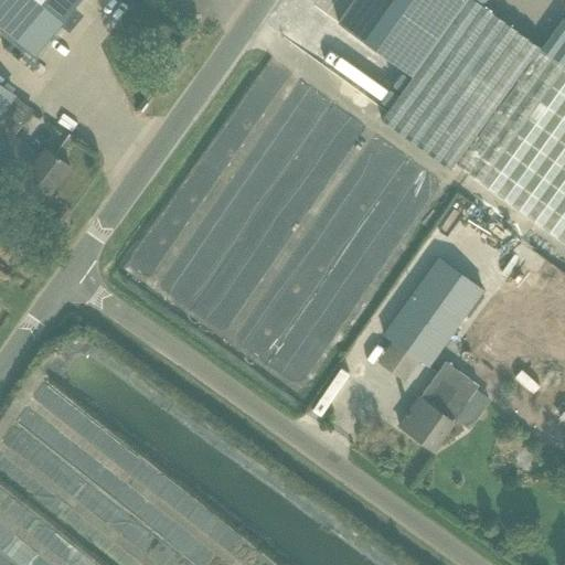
[(0,0),(0,27),(33,54),(77,0),(0,0)]
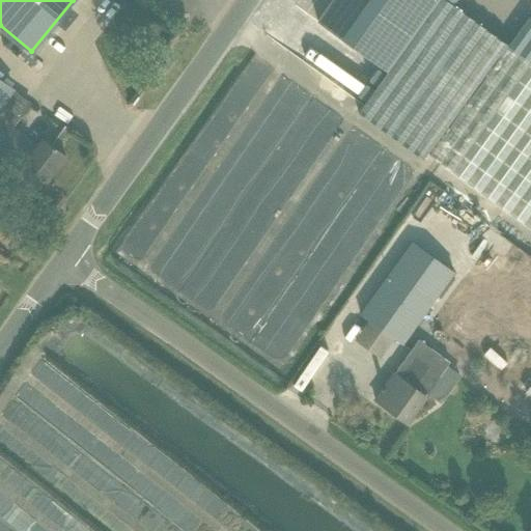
[(332,0),(317,22),(388,72),(438,0),(445,0),(452,5),(454,3),(455,0),(332,0)]
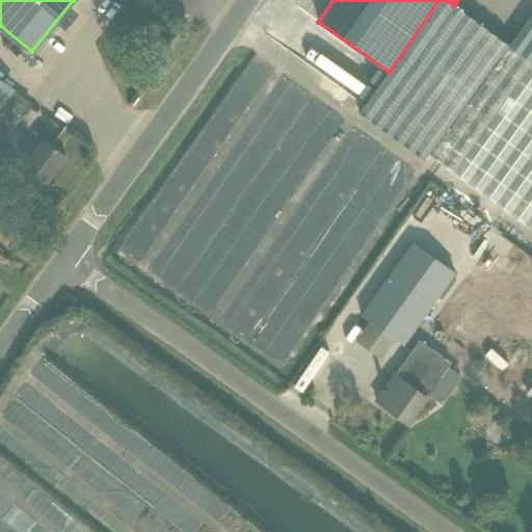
[(439,0),(389,72),(358,113),(423,159),(429,150),(507,41),(455,3),(453,5),(446,0),(439,0)]
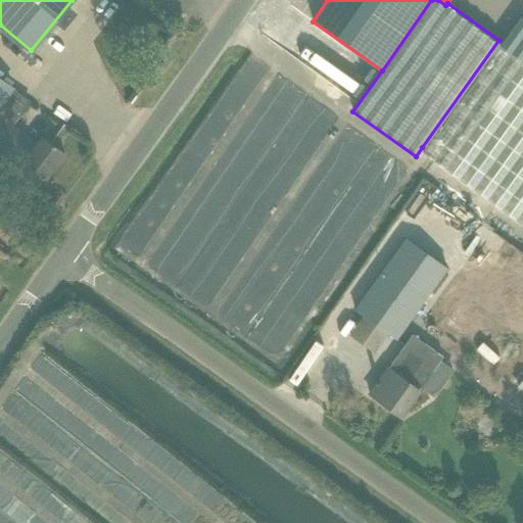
[(497,42),(420,151),(522,225),(522,18),(520,17),(501,44),(497,42)]
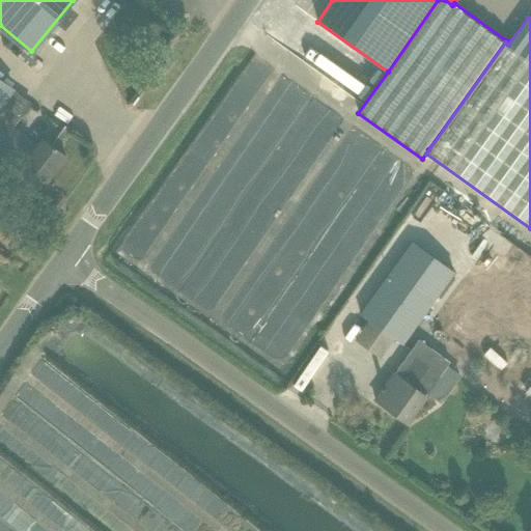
[(0,110),(14,91),(0,81),(0,110)]
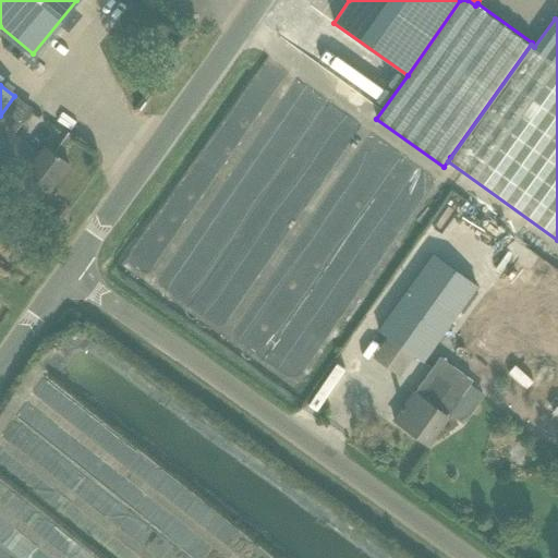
[(14,96),(0,116),(0,156),(25,174),(24,176),(48,193),(69,165),(45,147),(39,154),(13,134),(32,109),(17,98),(14,96)]
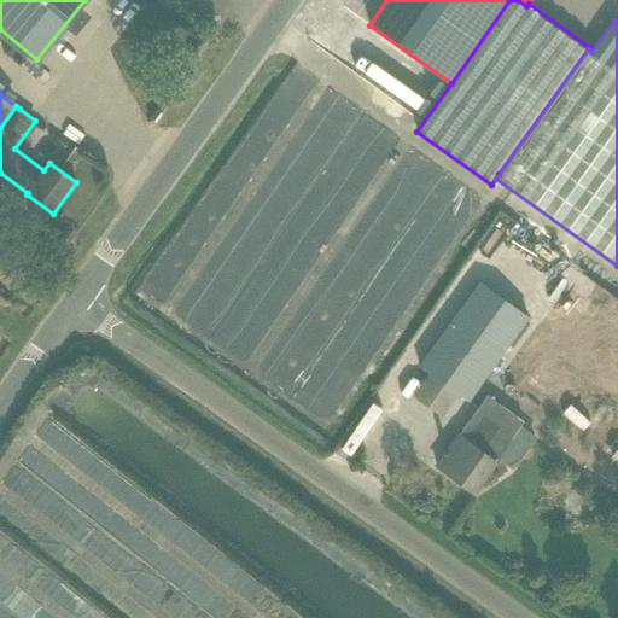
[(479,283),(420,367),(429,373),(459,395),(468,402),(528,318),(479,283)]
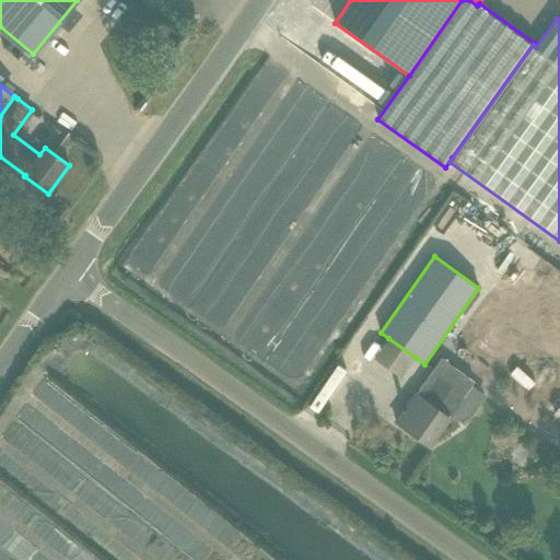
[(384,340),(371,358),(389,372),(403,354),(384,340)]
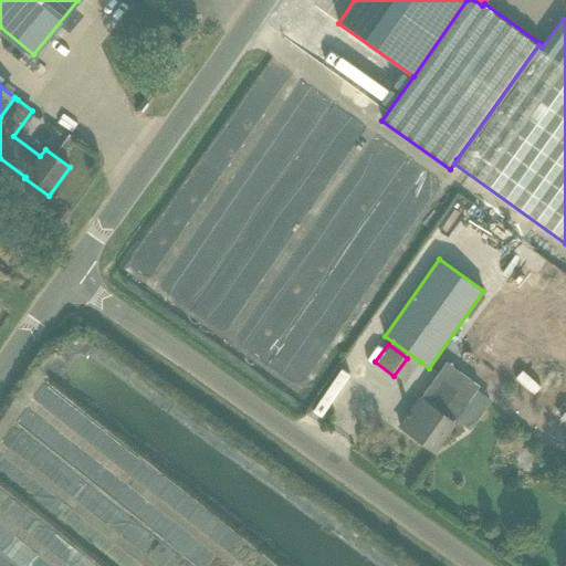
[(471,398),(479,386),(447,363),(420,398),(412,409),(400,427),(432,450),(446,432),(471,398)]
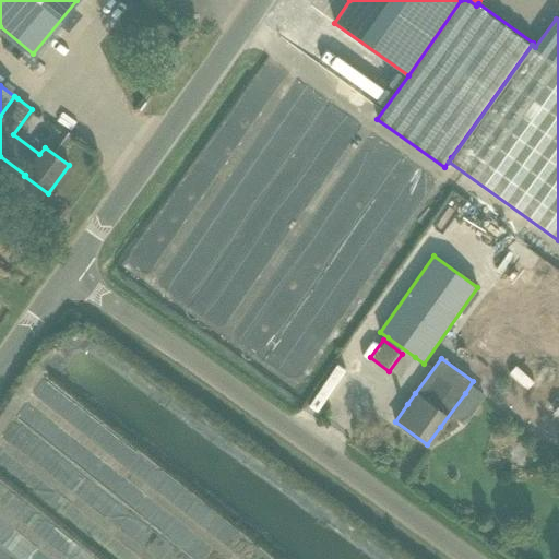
[(0,558),(273,558),(35,371),(0,465),(0,558)]
